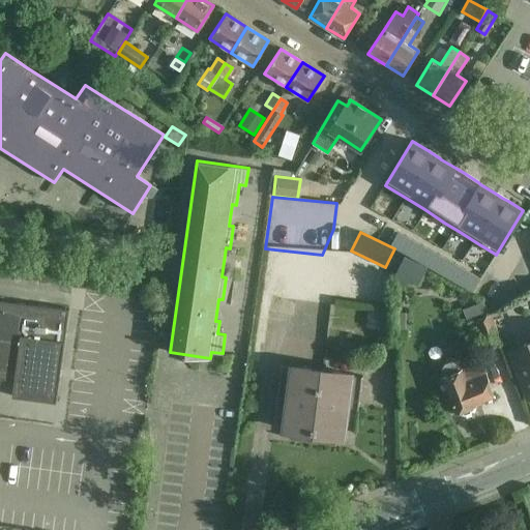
[(398,232),(390,245),(399,249),(406,237),(398,232)]
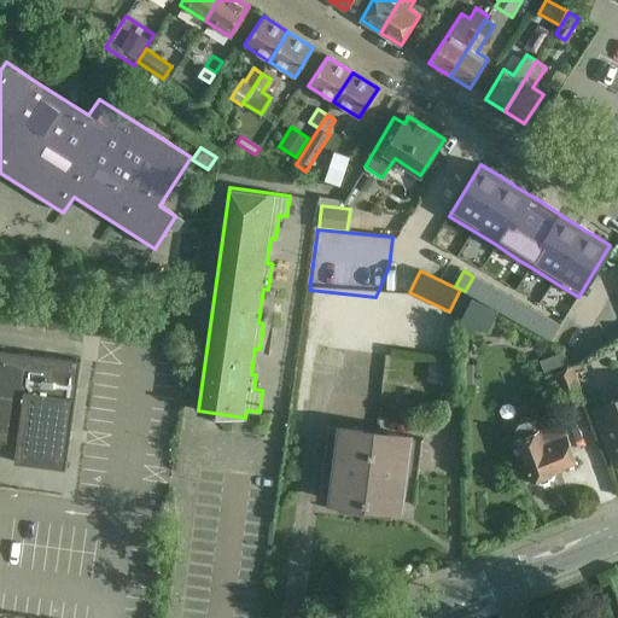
[(473,277),(465,291),(474,297),(483,281),(473,277)]
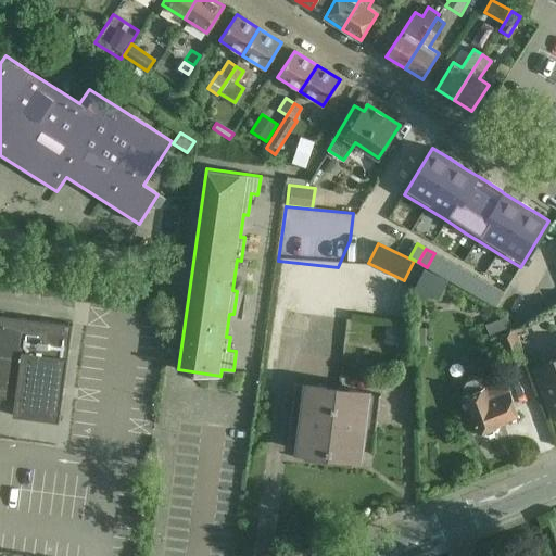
[(434,253),(427,267),(436,272),(443,257),(434,253)]
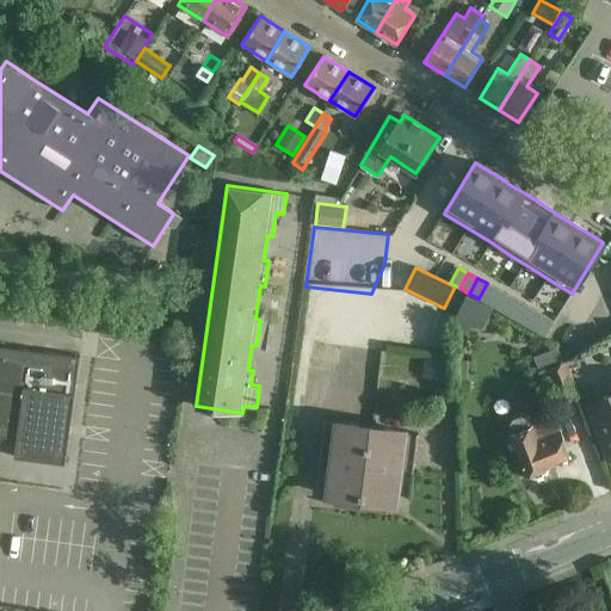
[(487,283),(479,298),(488,303),(497,289),(487,283)]
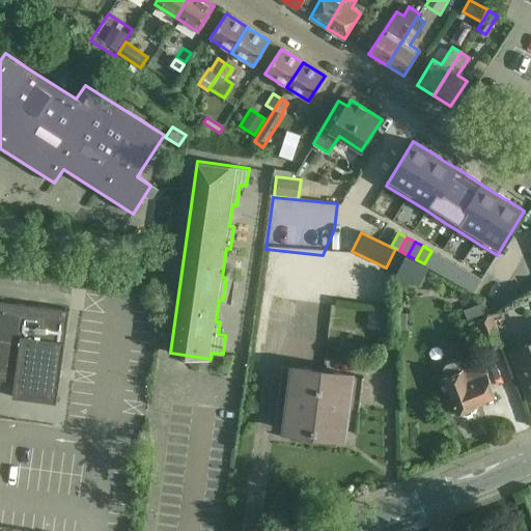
[(431,251),(424,263),(432,269),(440,255),(431,251)]
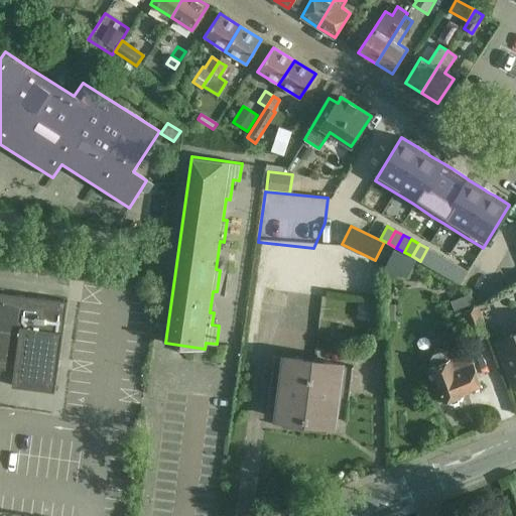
[(415,259),(392,248),(384,266),(383,267),(385,268),(383,272),(395,278),(397,272),(406,276),(415,259)]
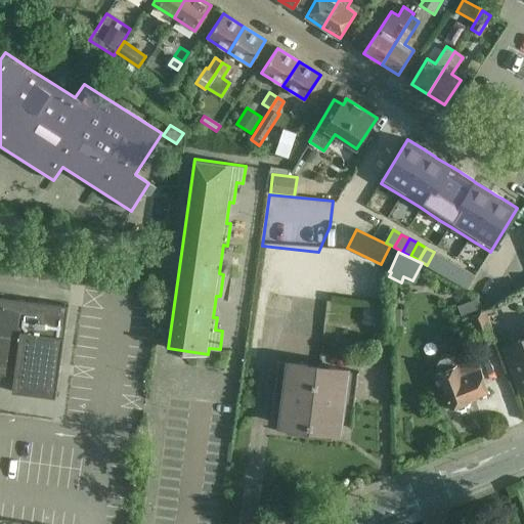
[(434,252),(427,265),(435,269),(442,257),(434,252)]
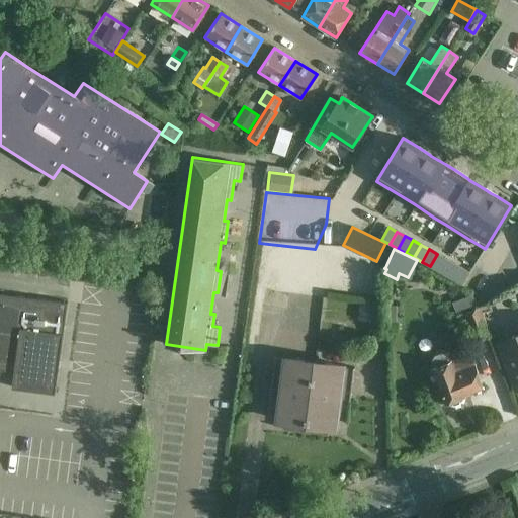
[(437,254),(430,266),(438,271),(445,258),(437,254)]
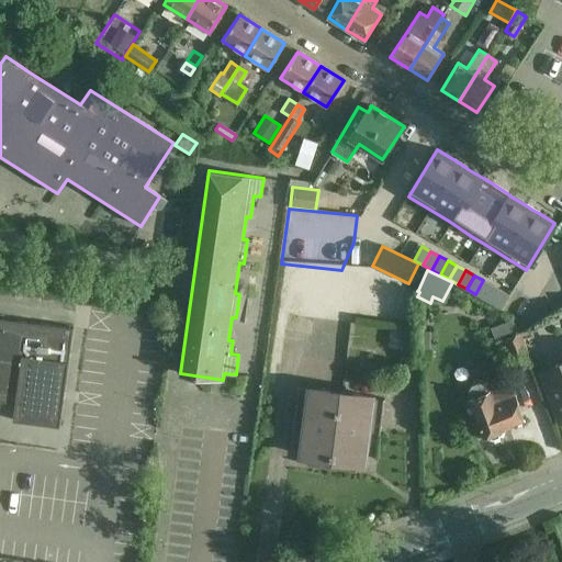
[(483,280),(475,294),(484,299),(492,285),(483,280)]
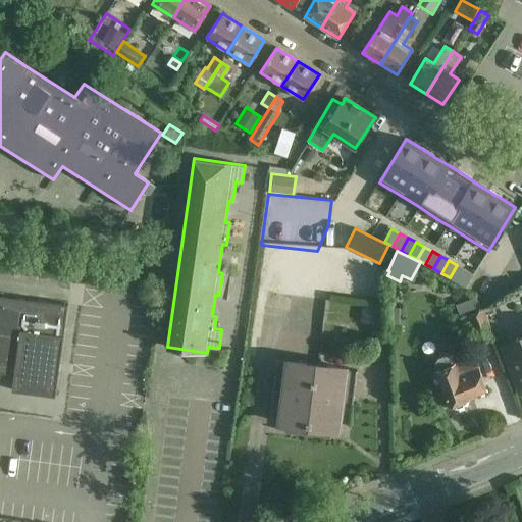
[(457,265),(450,277),(458,282),(465,269),(457,265)]
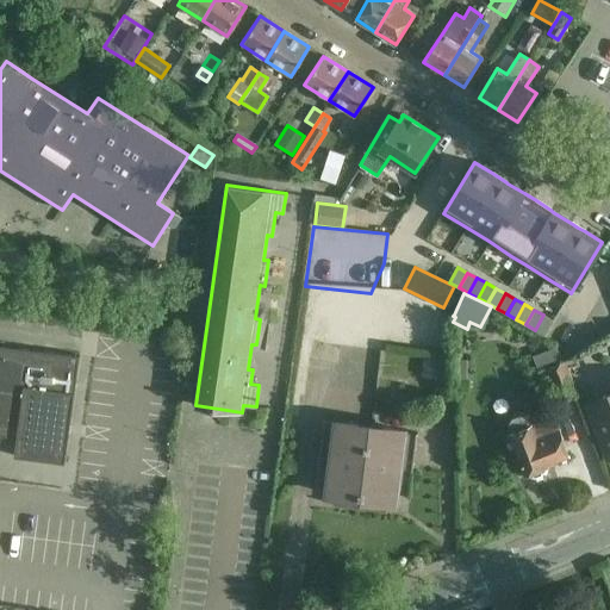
[(543,315),(535,330),(545,335),(553,321),(543,315)]
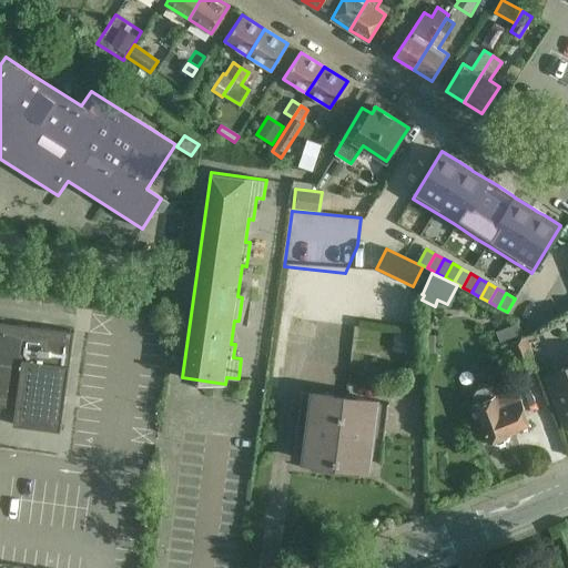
[(0,405),(2,406),(16,408),(13,425),(61,432),(67,386),(74,332),(0,321),(0,405)]
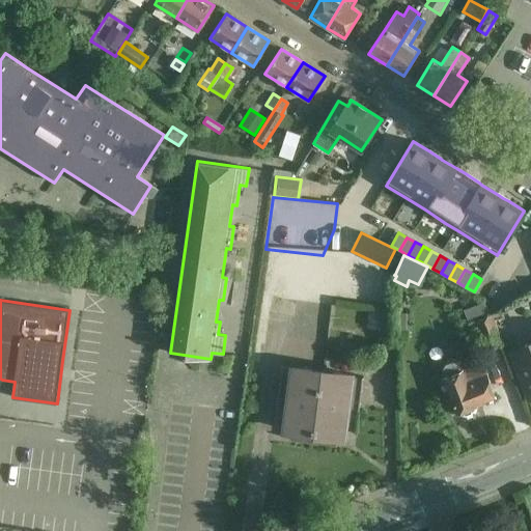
[(487,347),(501,342),(491,315),(477,320),(487,347)]
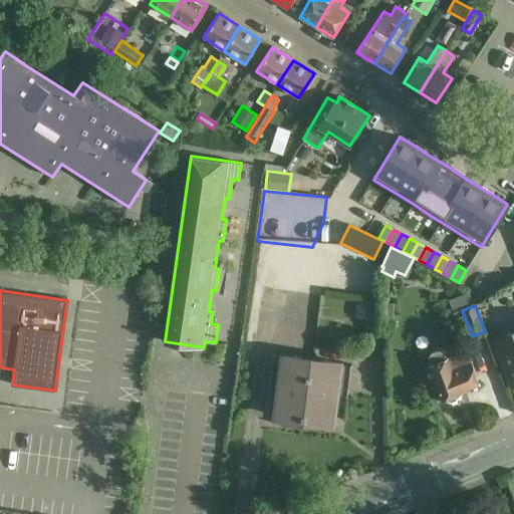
[(513,324),(498,331),(496,333),(496,336),(497,338),(492,340),(511,389),(513,388),(513,324)]
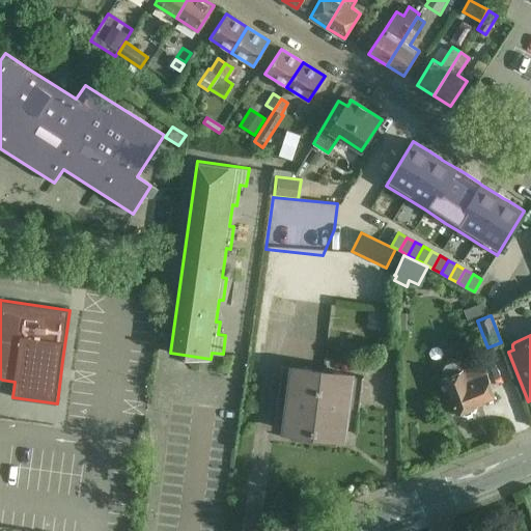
[(476,404),(496,396),(483,364),(460,372),(457,364),(453,362),(445,364),(443,369),(445,378),(458,413),(476,407),(476,404)]
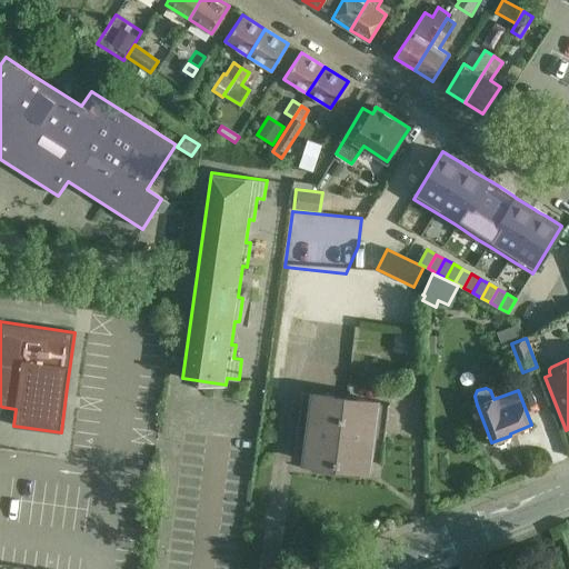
[(336,473),(346,398),(301,392),(298,422),(299,423),(299,422),(310,423),(306,461),(312,462),(311,469),(311,471),(336,473)]
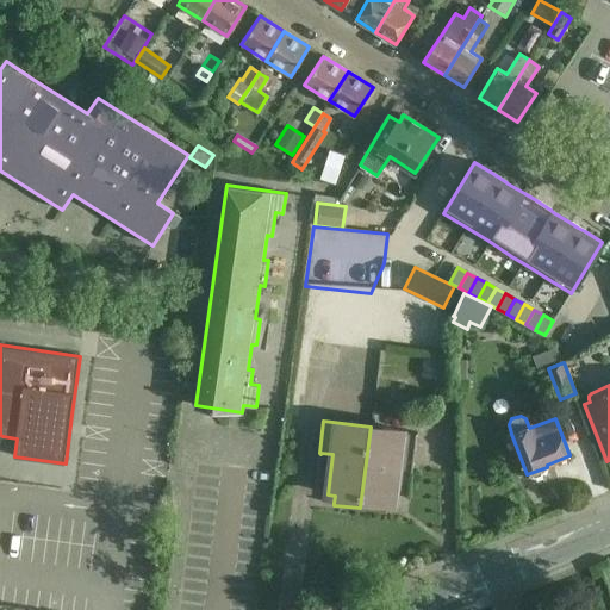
[(418,433),(371,427),(360,508),(361,508),(361,509),(387,511),(387,510),(387,502),(396,503),(400,464),(412,465),(414,465),(418,433)]
